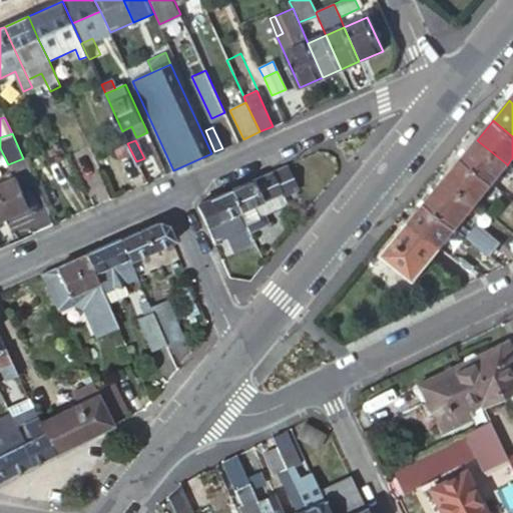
[(507,164),(477,140),(461,158),(492,183),(492,184),(507,165),(507,164)]
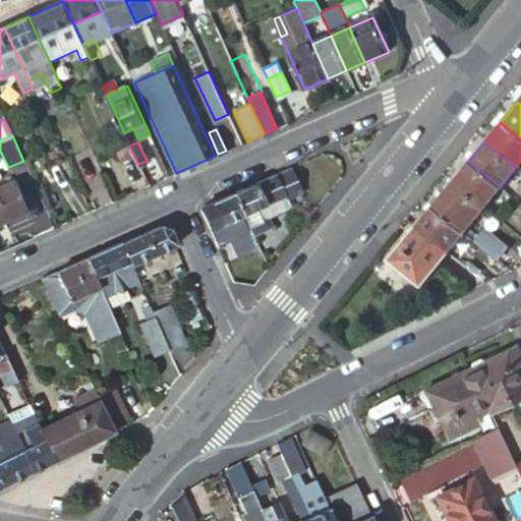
[(129,146),(118,152),(122,161),(134,156),(129,146)]
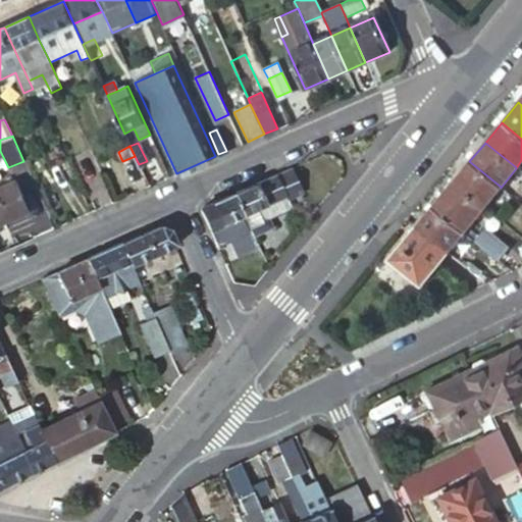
[(501,187),(469,161),(453,181),(484,207),(501,188),(501,187)]
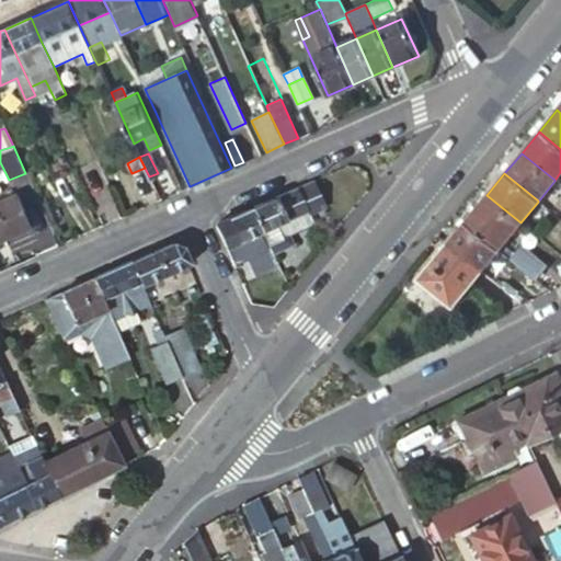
[(321,204),(310,179),(251,207),(262,231),(271,250),(287,242),(283,232),(307,221),(304,213),(321,204)]
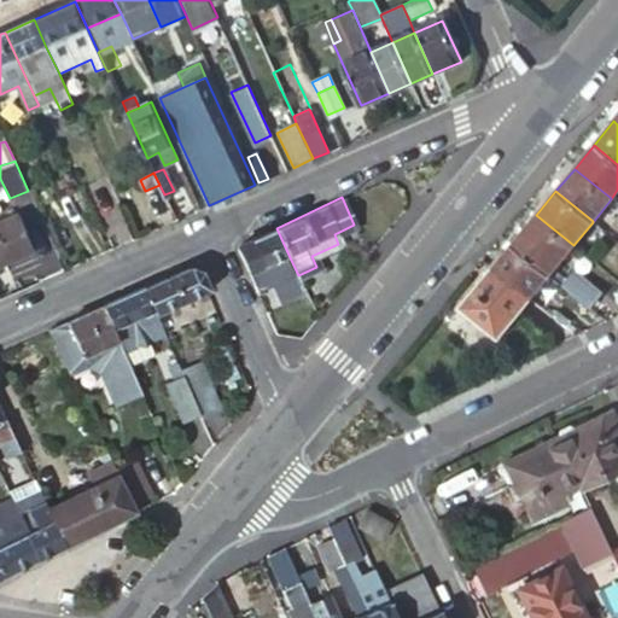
[(536,215),(512,245),(548,275),(548,277),(573,245),(536,215)]
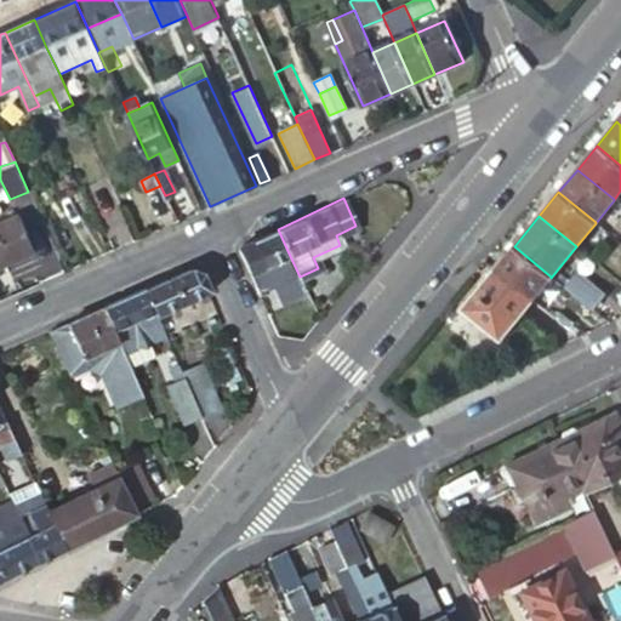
[(0,267),(34,252),(18,217),(0,224),(0,267)]
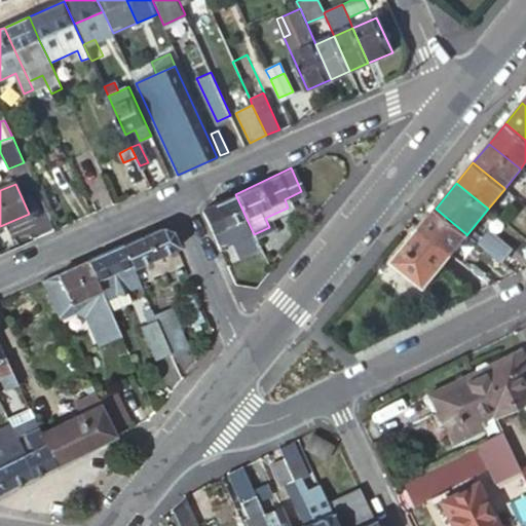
[(200,213),(216,245),(241,232),(236,221),(246,217),(235,194),(202,210),(201,210),(200,211),(200,212),(200,213)]
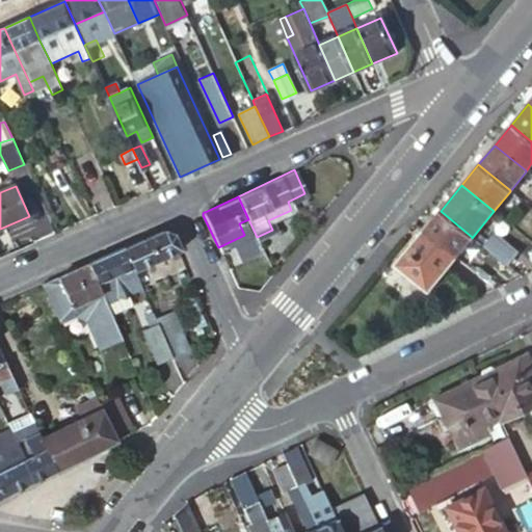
[(441,211),(424,232),(455,258),(472,238),(472,237),(441,211)]
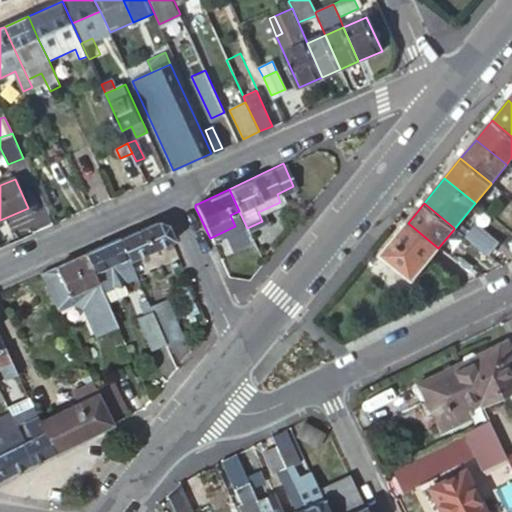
[(158,220),(119,238),(129,260),(174,240),(167,224),(158,220)]
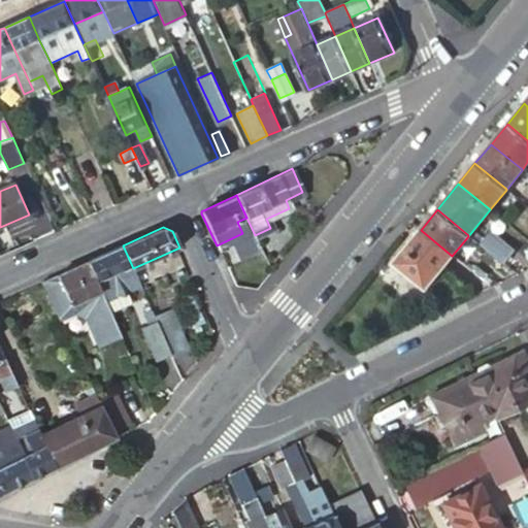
[(452,256),(421,230),(393,263),(425,289),(452,256)]
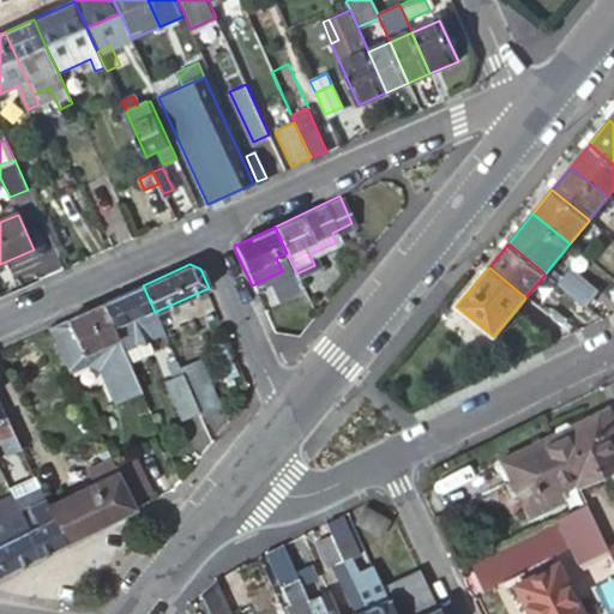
[(572,270),(559,286),(587,308),(600,293),(572,270)]
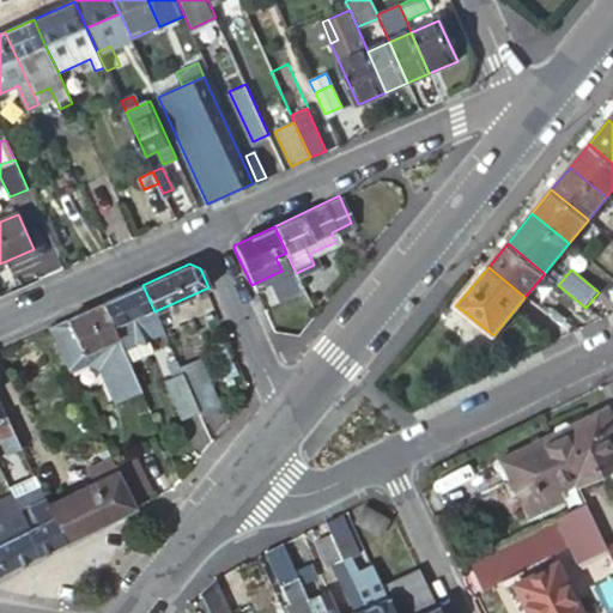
[(155,311),(143,285),(101,303),(126,359),(127,363),(153,352),(147,338),(163,331),(155,311)]
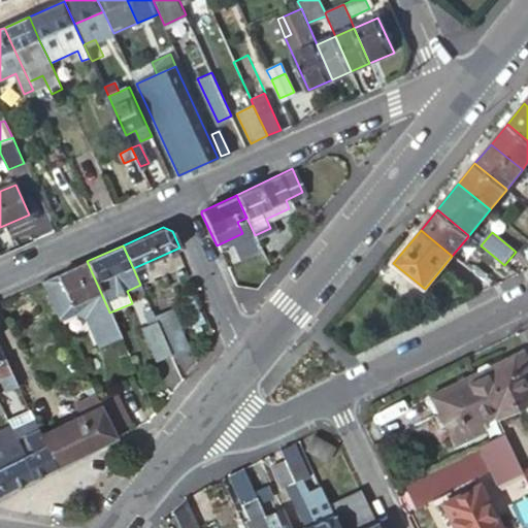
[(87,261),(39,282),(58,319),(72,311),(85,316),(98,345),(120,335),(109,312),(108,309),(87,261)]
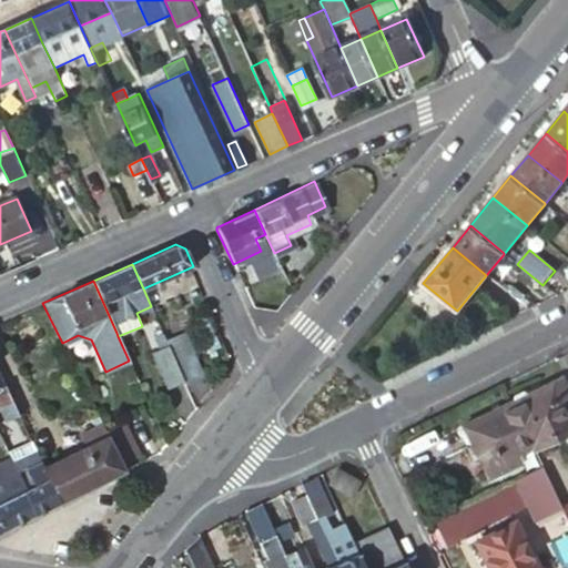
[(163,333),(148,341),(152,351),(168,344),(163,333)]
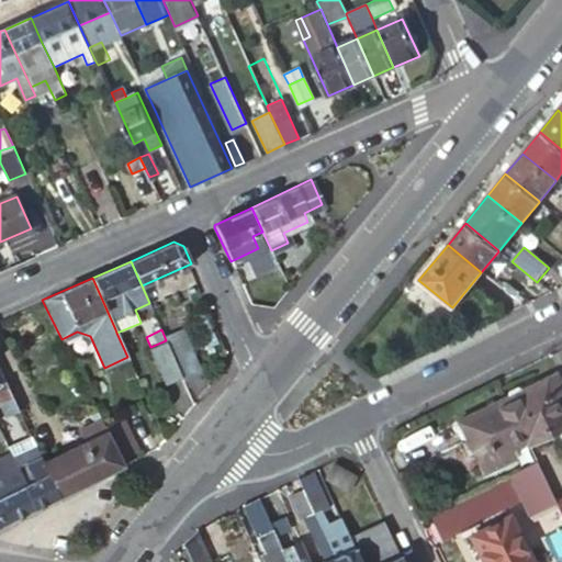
[(183,334),(167,340),(182,375),(199,368),(183,334)]
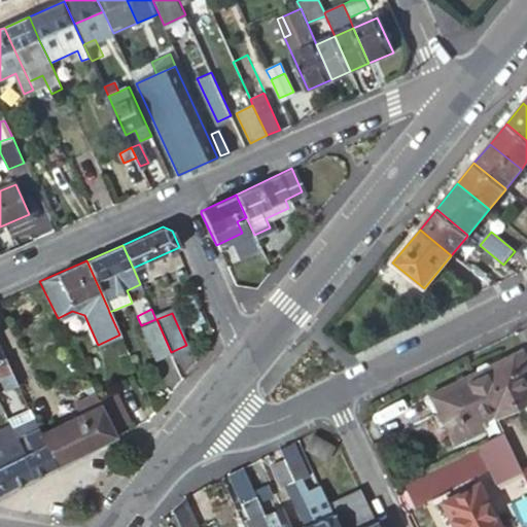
[(156,358),(171,352),(156,319),(155,319),(141,325),(156,358)]
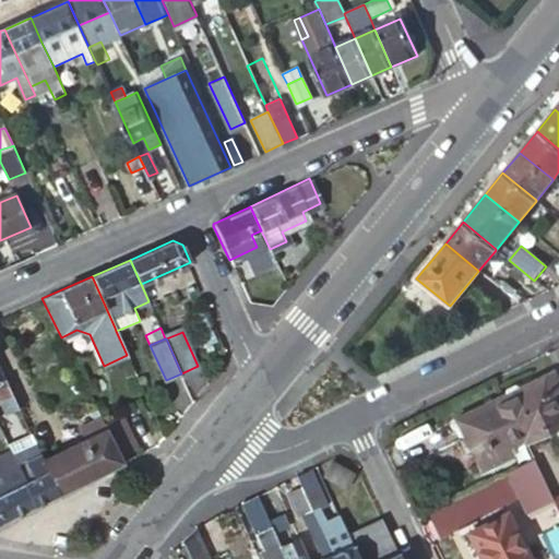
[(119,381),(135,373),(128,358),(111,366),(119,381)]
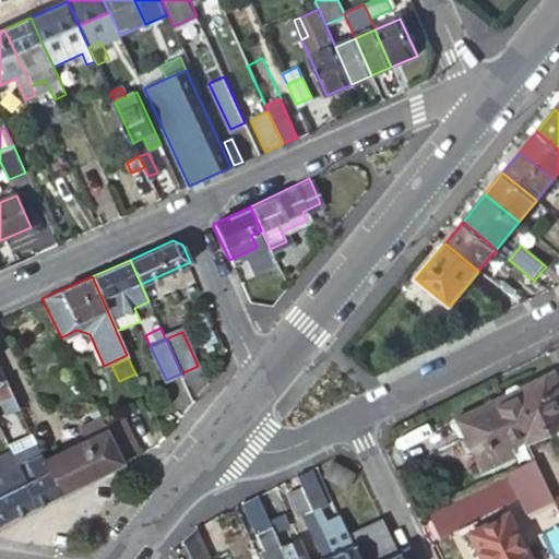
[(501,392),(499,393),(521,438),(522,441),(558,424),(558,408),(557,404),(558,403),(558,385),(550,368),(516,384),(515,384),(509,383),(503,385),(501,392)]
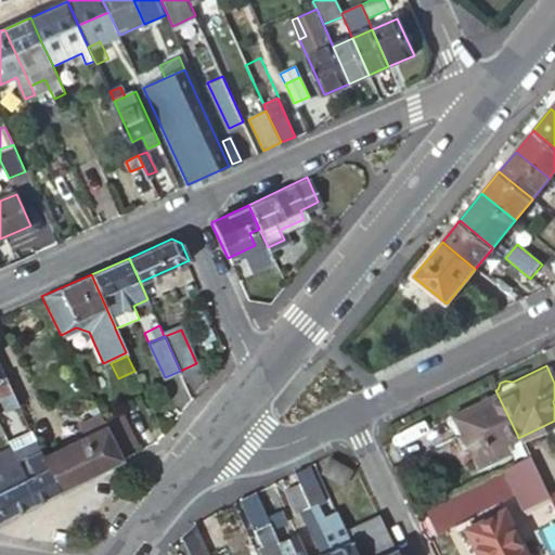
[(0,392),(10,388),(4,375),(0,377),(0,392)]
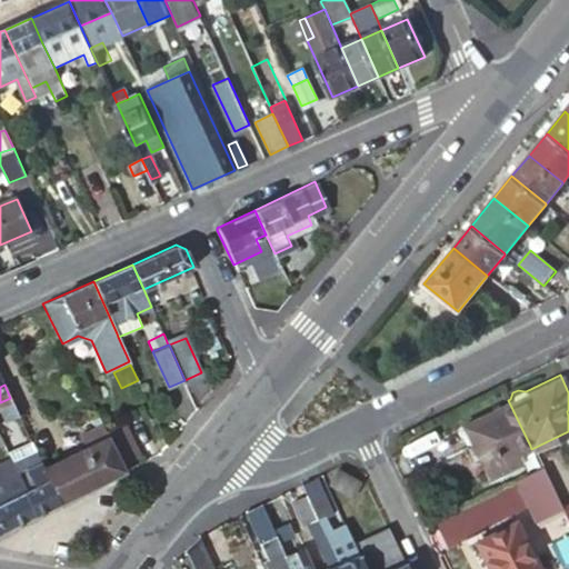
[(17,412),(10,398),(0,402),(0,412),(3,418),(17,412)]
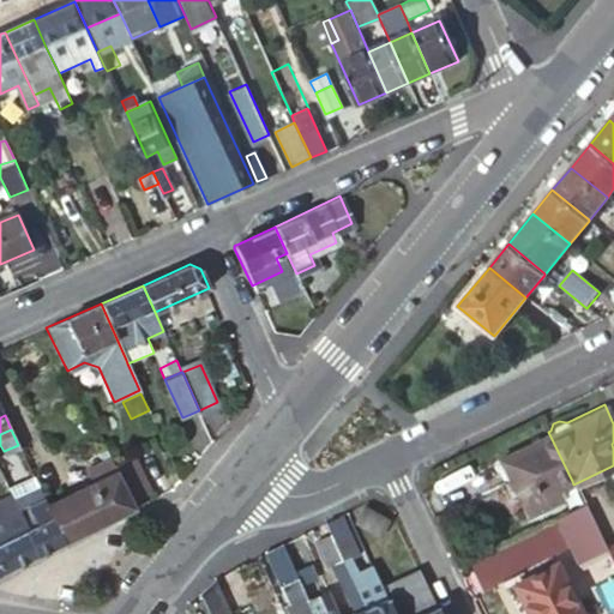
[(572,481),(548,432),(495,458),(497,461),(495,462),(494,464),(494,465),(494,467),(498,475),(505,476),(524,516),(558,499),(554,489),(572,481)]
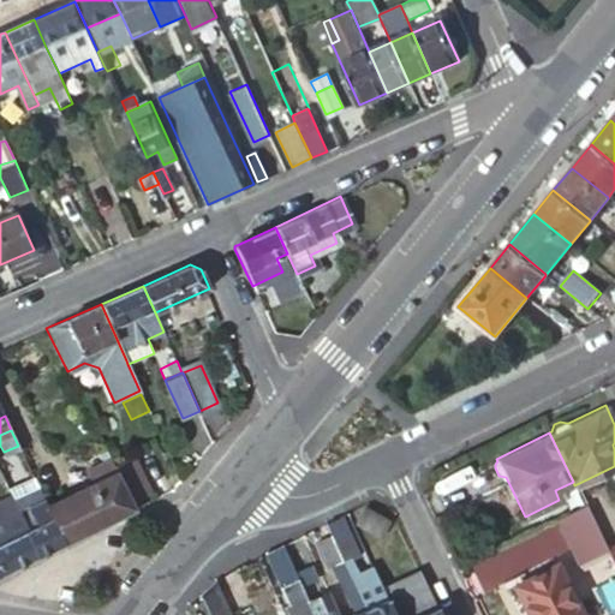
[(93,482),(47,505),(65,543),(135,508),(131,501),(124,487),(114,467),(109,458),(87,469),(93,482)]
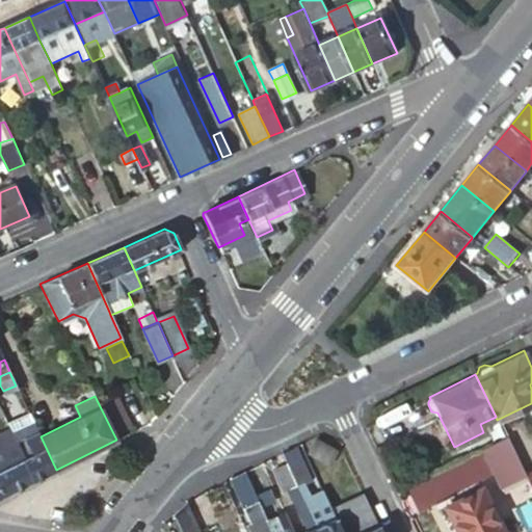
[(113,397),(99,404),(107,421),(122,413),(113,397)]
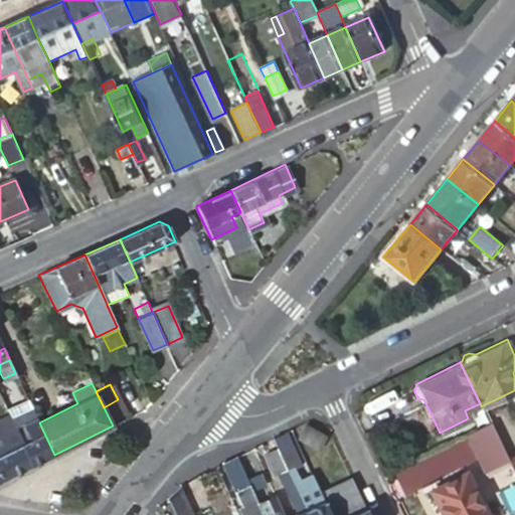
[(39,422),(27,398),(11,405),(20,424),(13,427),(31,466),(54,455),(39,422)]
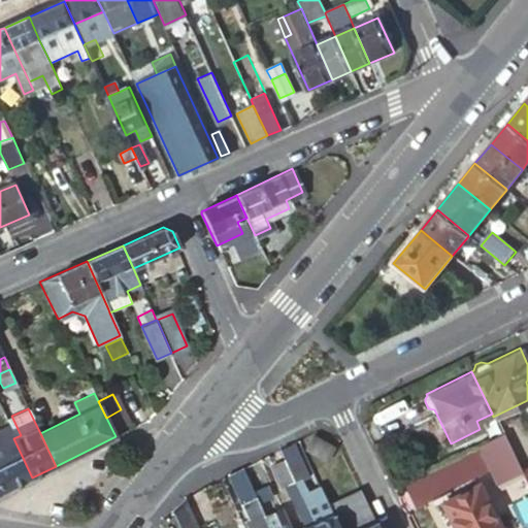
[(121,409),(106,418),(112,430),(127,423),(121,409)]
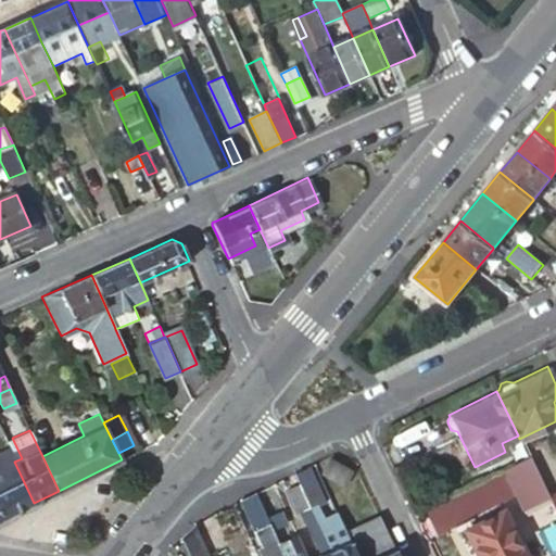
[(0,519),(34,503),(14,462),(9,451),(0,454),(0,519)]
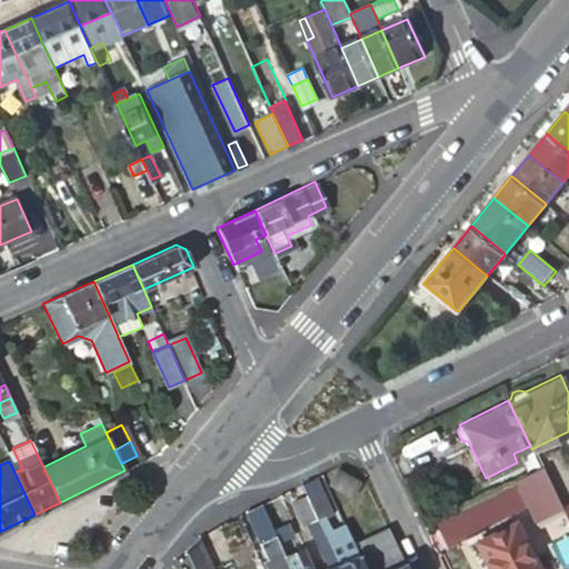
[(531,489),(521,493),(527,506),(537,501),(543,513),(559,507),(540,468),(525,476),(531,489)]
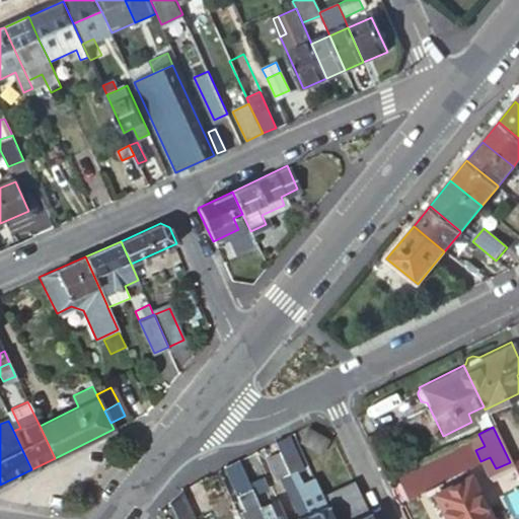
[(328,443),(306,429),(299,441),(321,454),(328,443)]
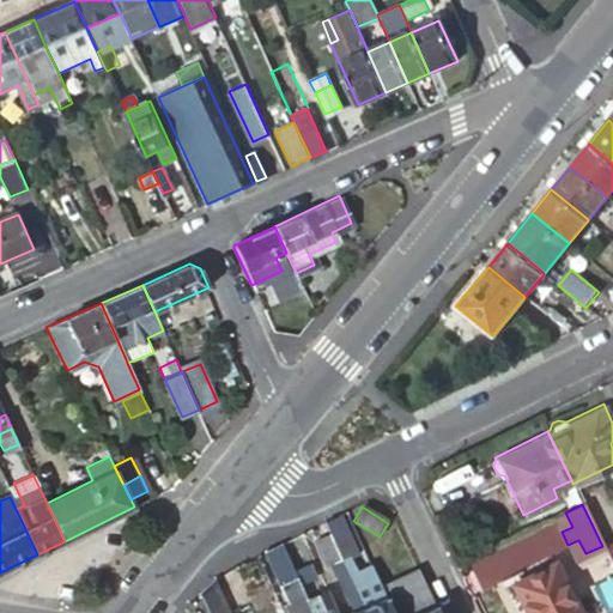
[(565,513),(554,517),(562,532),(572,527),(565,513)]
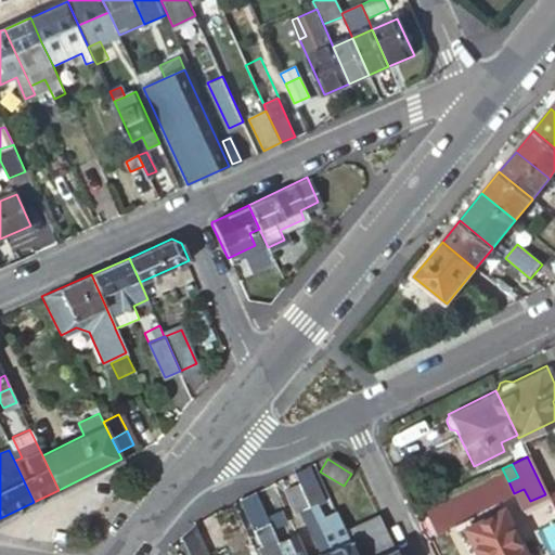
[(323,504),(306,466),(293,473),(298,485),(313,516),(321,512),(318,506),(323,504)]
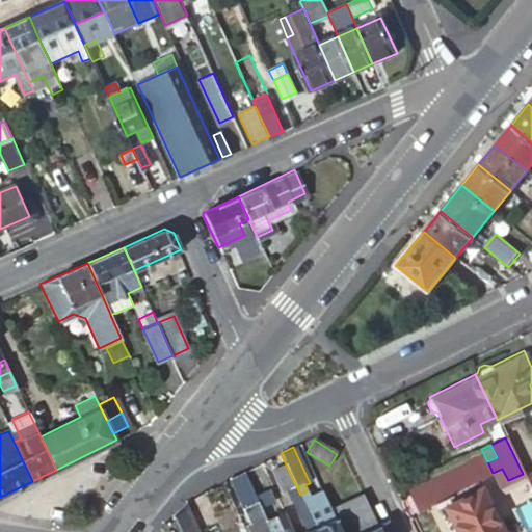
[(300,495),(286,464),(275,469),(287,494),(291,493),(293,498),(300,495)]
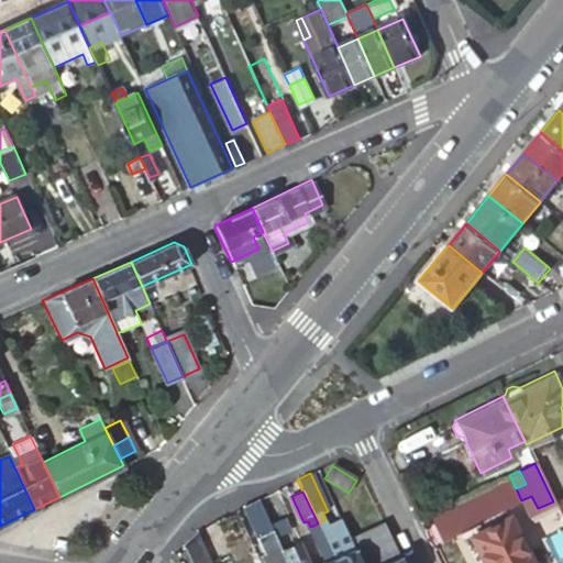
[(271,495),(258,501),(276,539),(289,533),(271,495)]
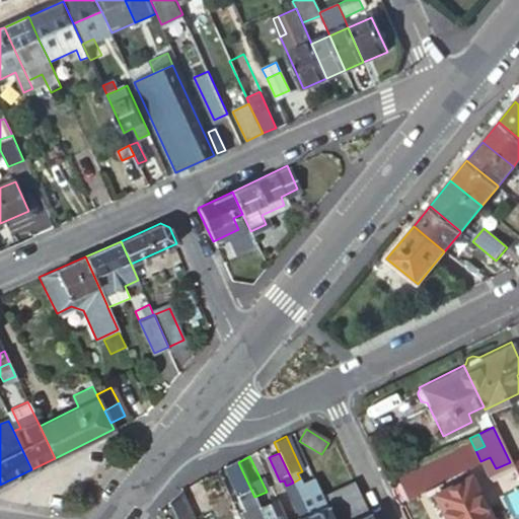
[(487,473),(496,468),(490,457),(480,461),(487,473)]
